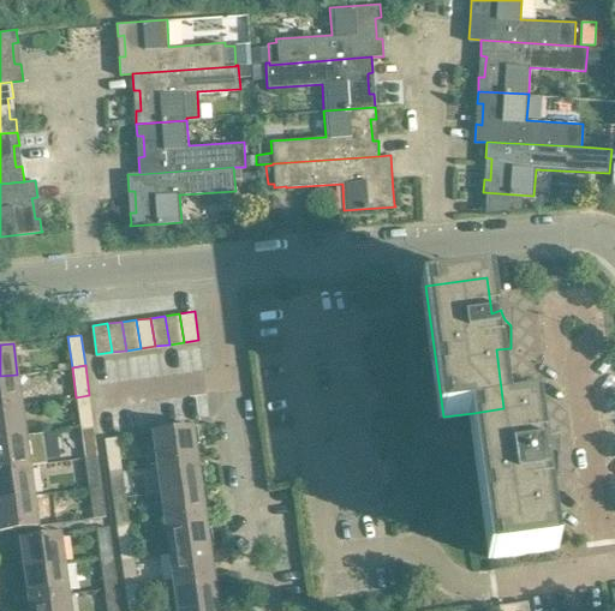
[(0,407),(22,405),(17,375),(0,376),(0,407)]
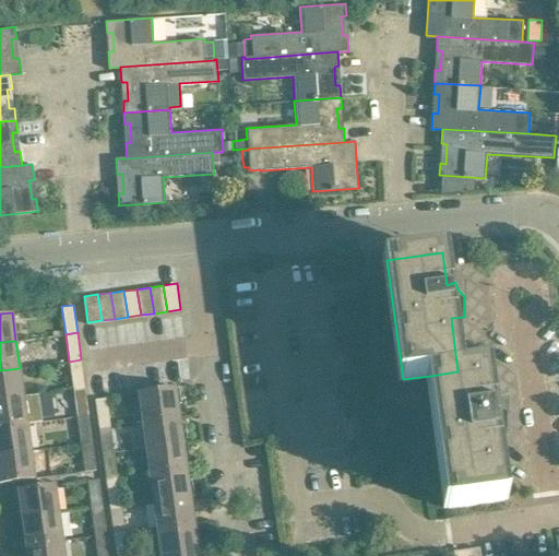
[(84,387),(81,359),(69,362),(73,389),(84,387)]
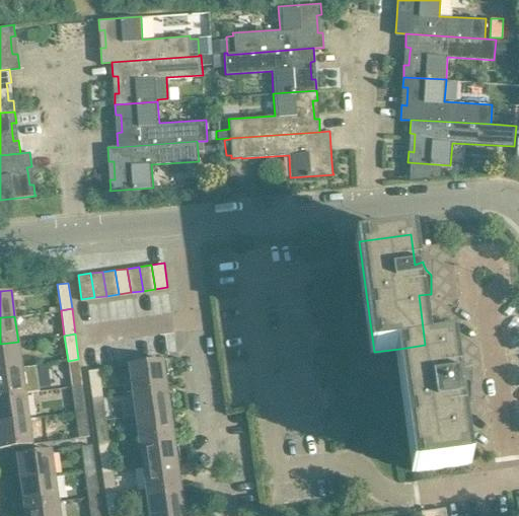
[(0,369),(21,367),(18,342),(0,344),(0,369)]
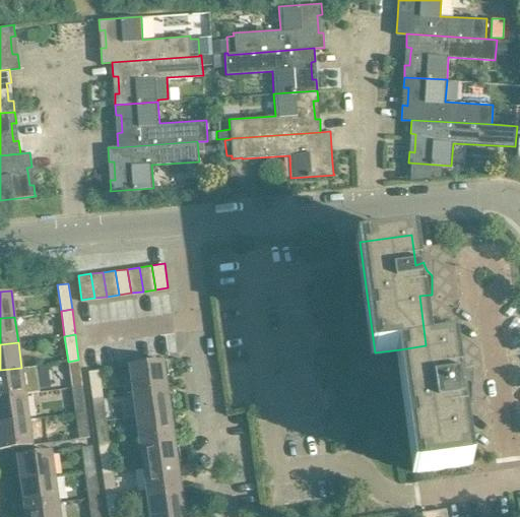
[(451,342),(426,345),(400,349),(417,471),(467,464),(459,402),(471,401),(472,401),(472,385),(472,382),(471,382),(469,379),(467,377),(465,373),(464,370),(463,369),(455,372),(451,342)]
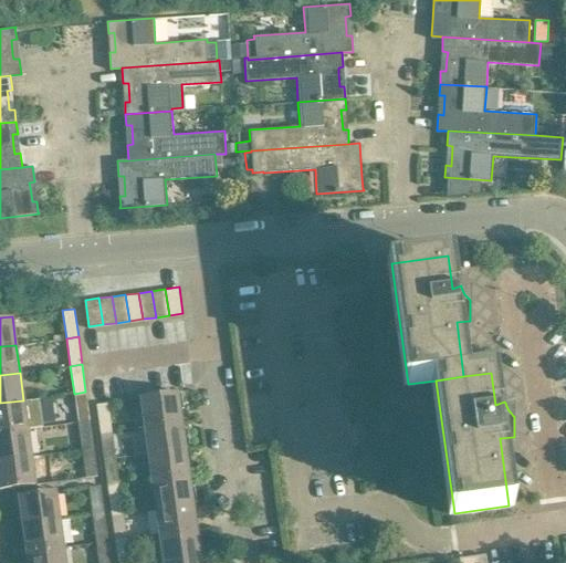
[(90,419),(87,405),(85,392),(74,394),(77,421),(90,419)]
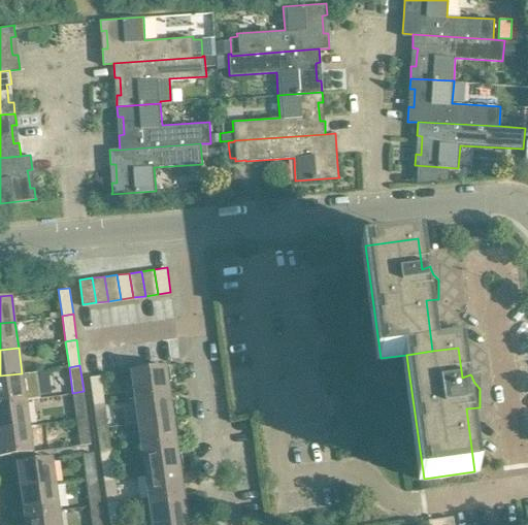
[(169,392),(166,365),(131,370),(135,397),(169,392)]
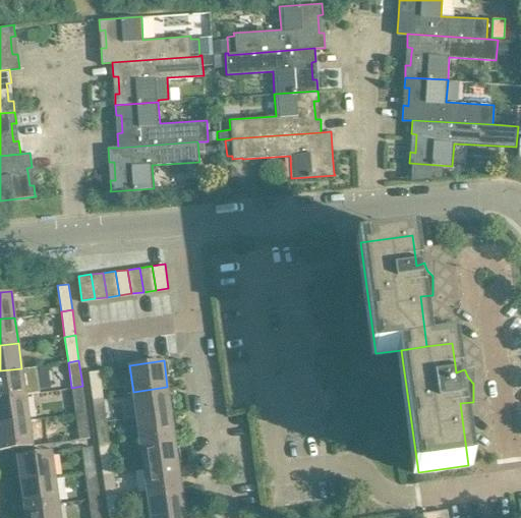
[(21,368),(0,370),(0,397),(25,394),(40,392),(36,366),(21,368)]
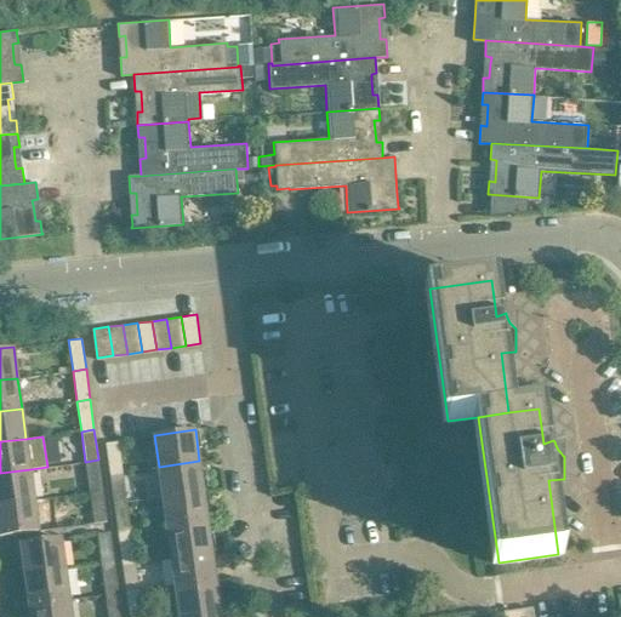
[(121,470),(118,440),(104,441),(109,472),(121,470)]
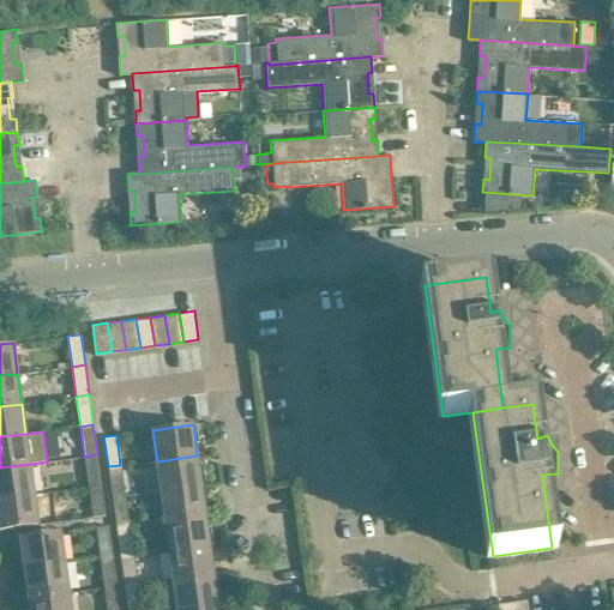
[(101,484),(97,454),(84,457),(89,487),(101,484)]
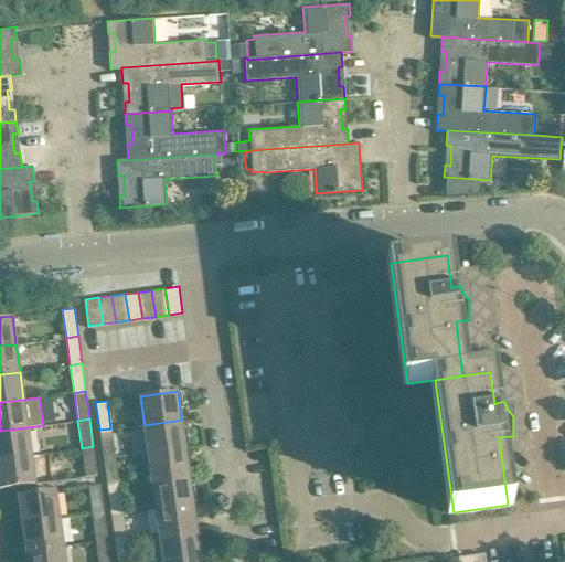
[(185,447),(181,420),(145,425),(148,453),(185,447)]
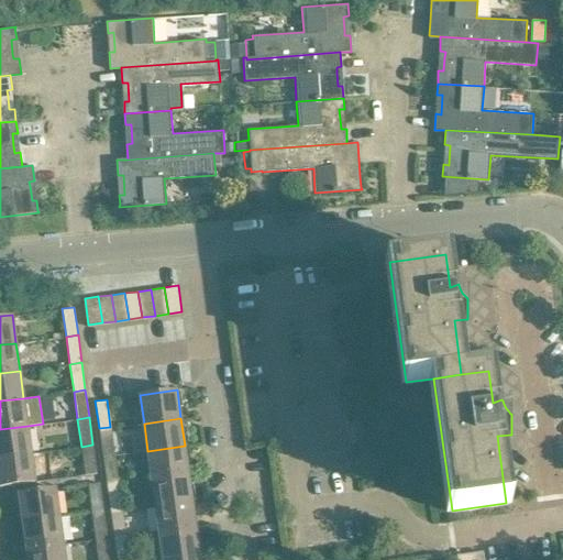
[(0,457),(31,453),(28,426),(0,429),(0,457)]
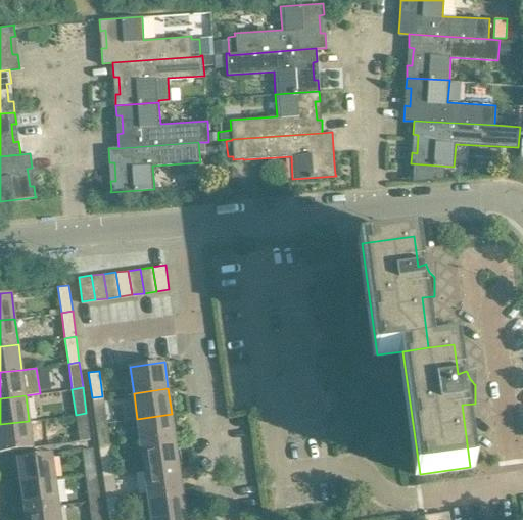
[(106,422),(102,396),(92,397),(95,423),(106,422)]
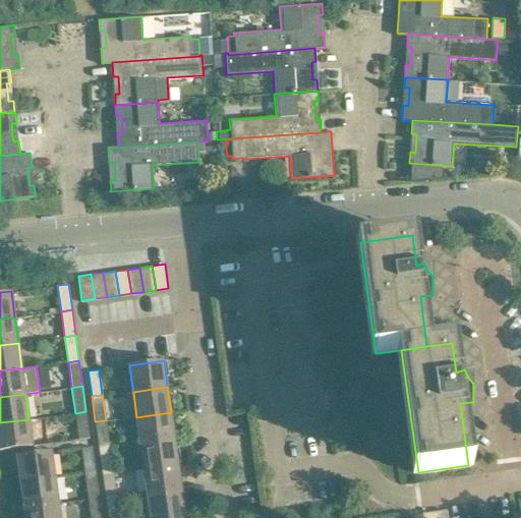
[(90,437),(85,411),(75,413),(78,439),(90,437)]
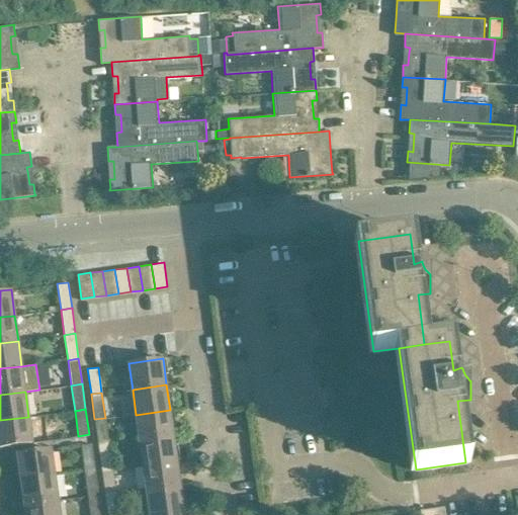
[(173,435),(170,410),(136,415),(140,440),(173,435)]
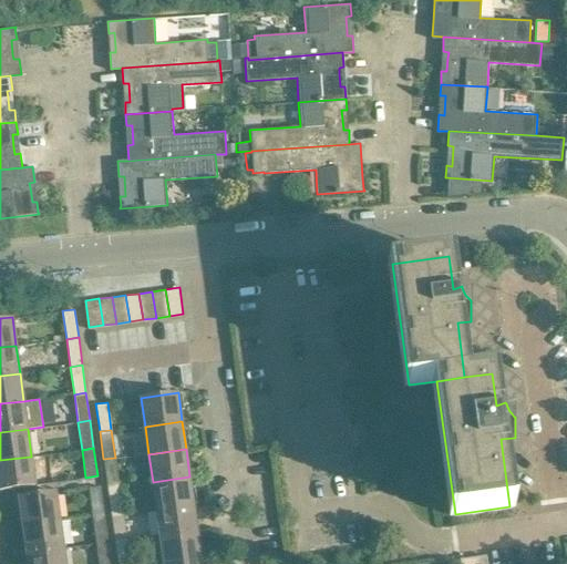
[(31,457),(0,460),(0,489),(35,484),(51,482),(47,454),(31,457)]
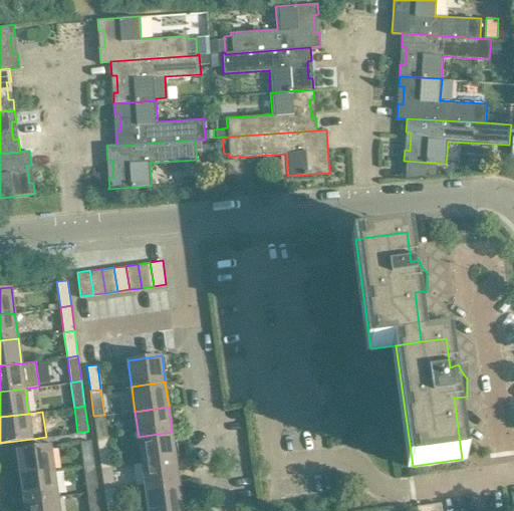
[(107,440),(104,415),(93,416),(97,441),(107,440)]
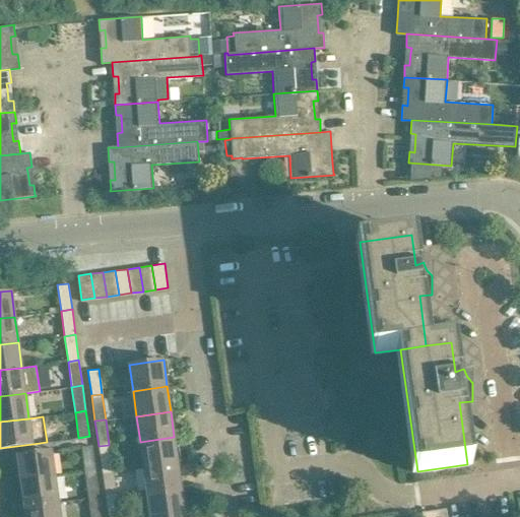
[(177,462),(174,437),(140,442),(143,467),(177,462)]
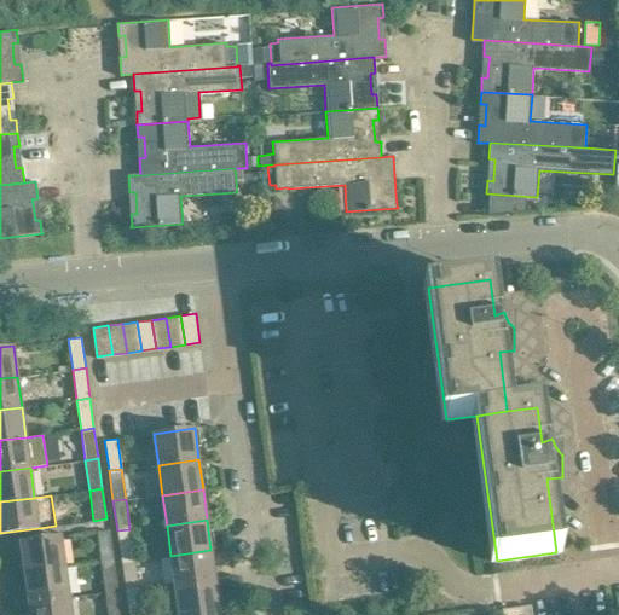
[(97,531),(102,562),(114,561),(110,529),(97,531)]
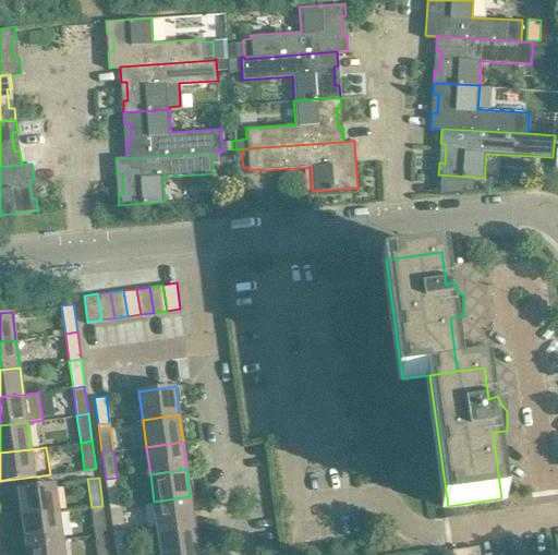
[(121,505),(117,478),(106,479),(109,506),(121,505)]
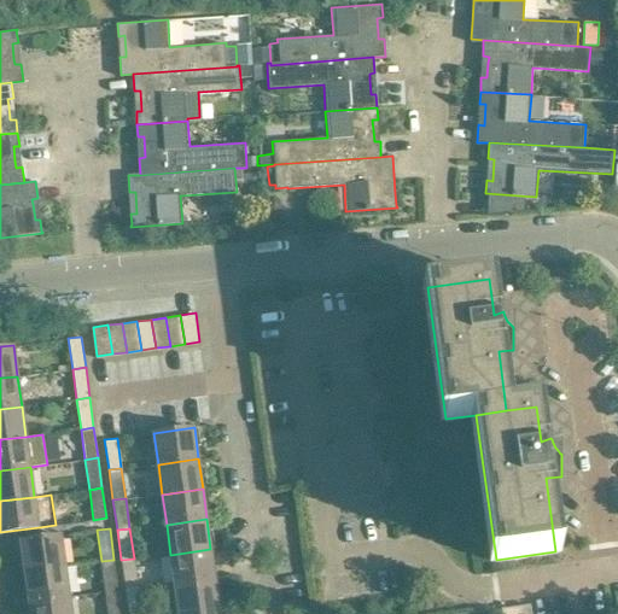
[(21,541),(25,571),(65,566),(60,534),(21,541)]
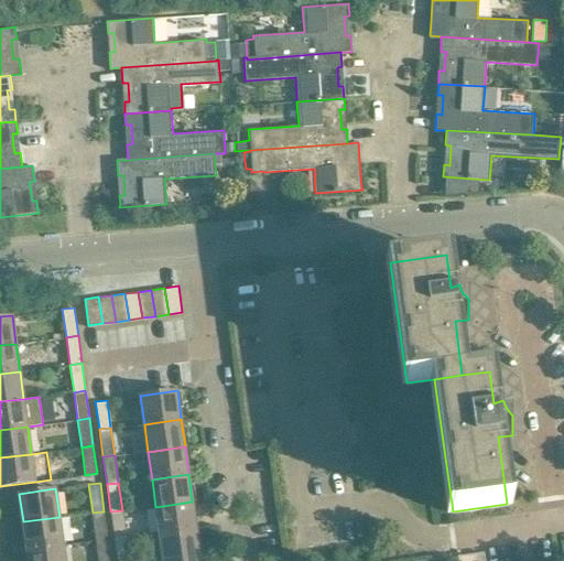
[(196,529),(192,502),(155,507),(160,535),(196,529)]
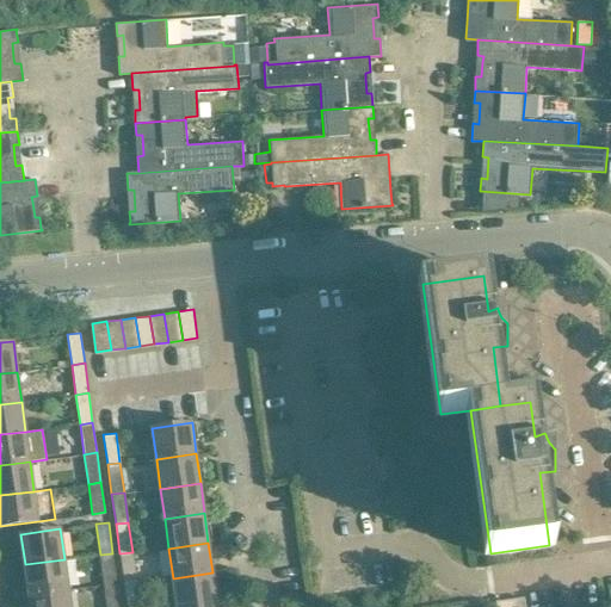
[(136,581),(133,552),(119,553),(124,583),(136,581)]
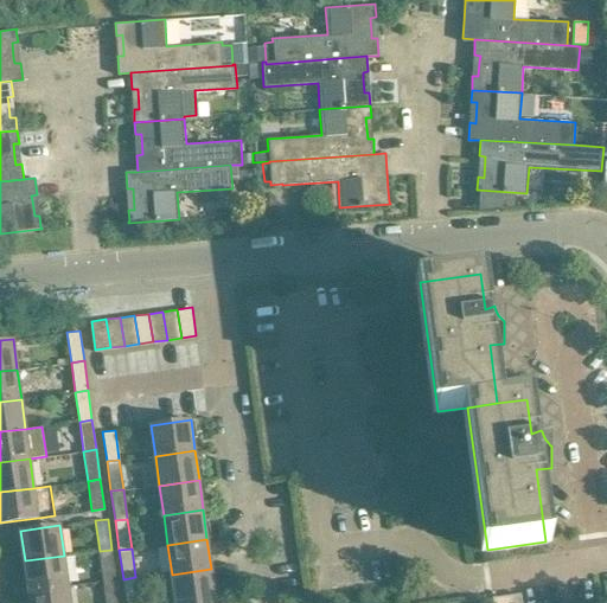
[(116,578),(112,550),(100,551),(103,581),(116,578)]
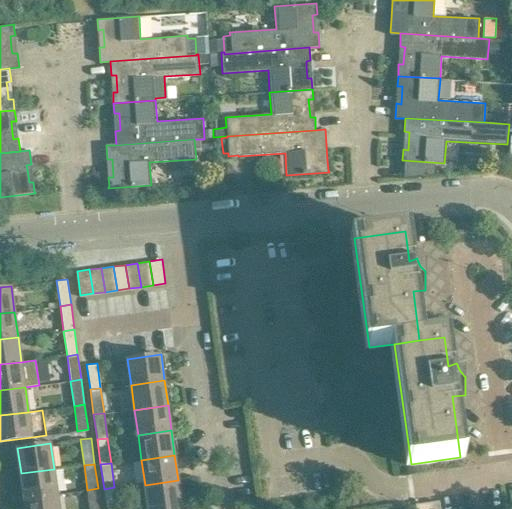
[(57,494),(54,469),(21,473),(24,498),(57,494)]
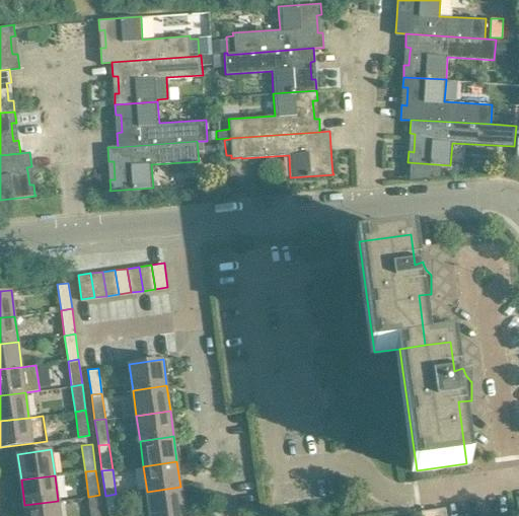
[(153,515),(183,512),(180,487),(147,492),(149,515),(153,515)]
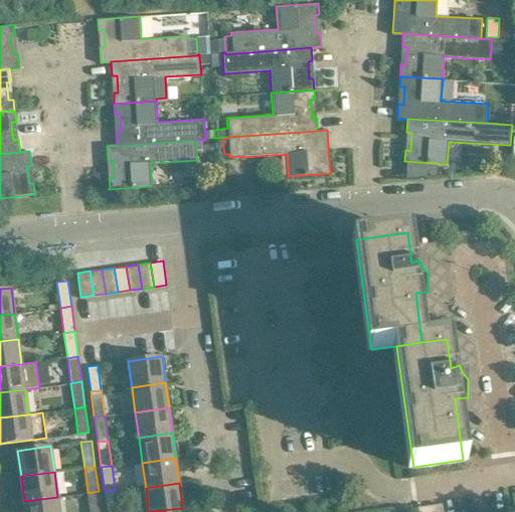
[(118,511),(115,490),(105,492),(107,511),(118,511)]
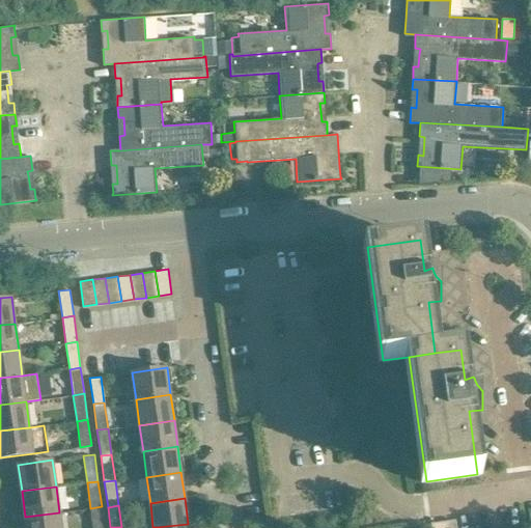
[(104,527),(102,506),(90,508),(92,527),(104,527)]
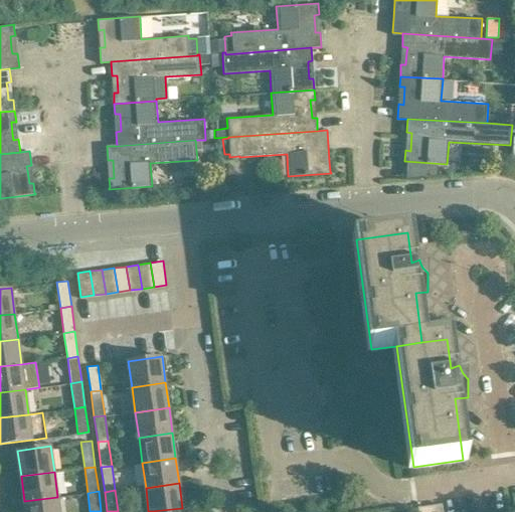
[(59,511),(57,497),(24,501),(25,511),(59,511)]
